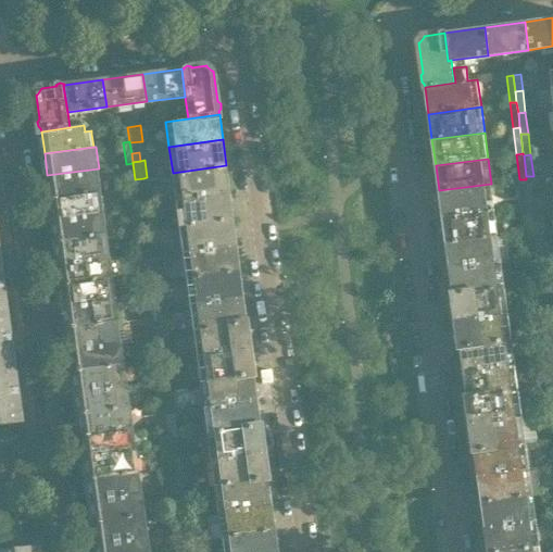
[(135,179),(133,163),(126,164),(129,186),(136,185),(135,179)]
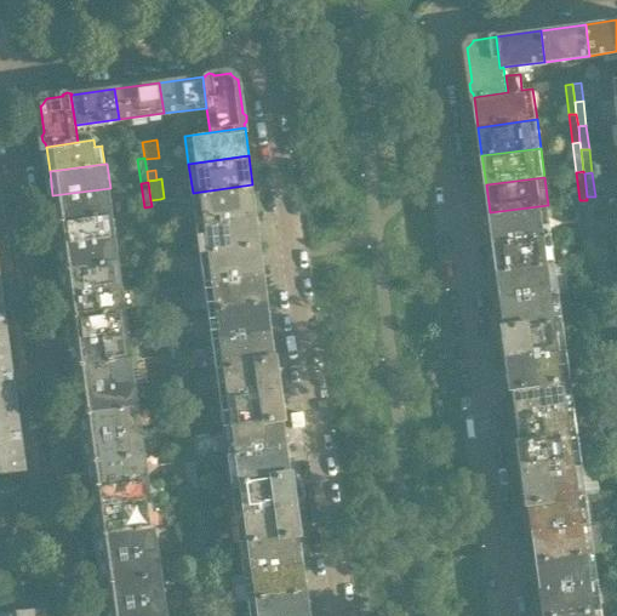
[(256,214),(252,184),(193,193),(196,223),(256,214)]
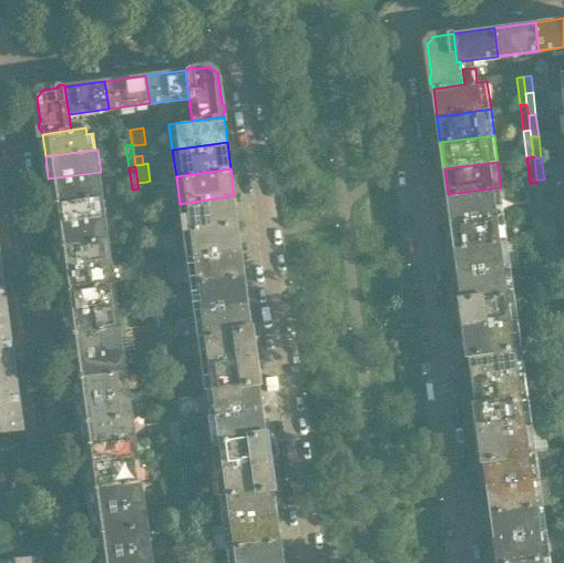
[(103,194),(102,185),(101,172),(48,178),(51,201),(103,194)]
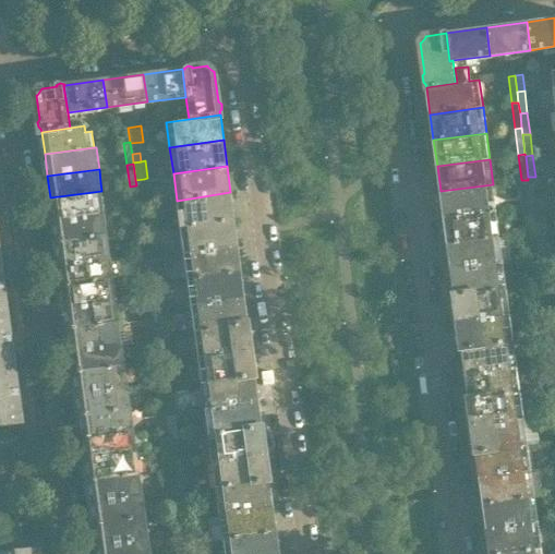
[(539,197),(535,177),(528,177),(528,180),(531,197),(539,197)]
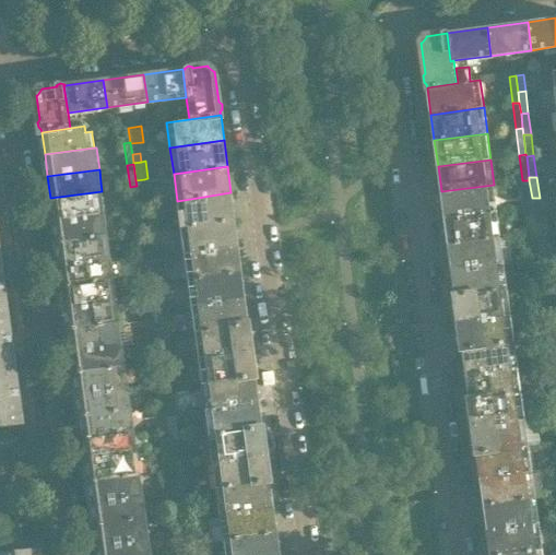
[(494,185),(441,191),(445,217),(498,210),(494,185)]
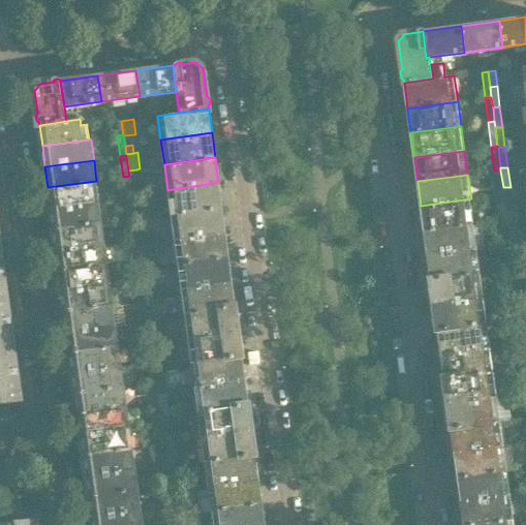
[(131,195),(129,176),(123,177),(126,197),(132,196),(131,195)]
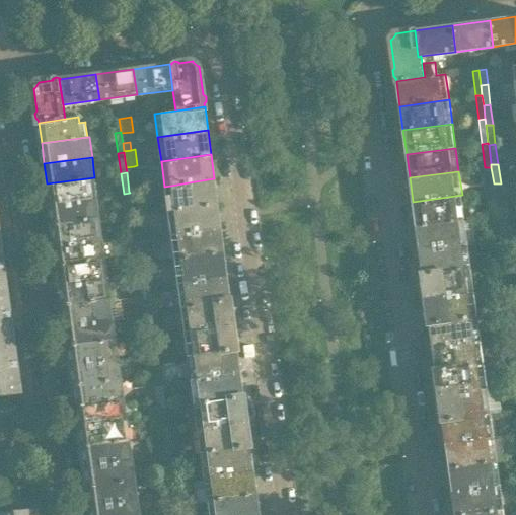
[(97,198),(95,185),(94,177),(47,184),(50,204),(97,198)]
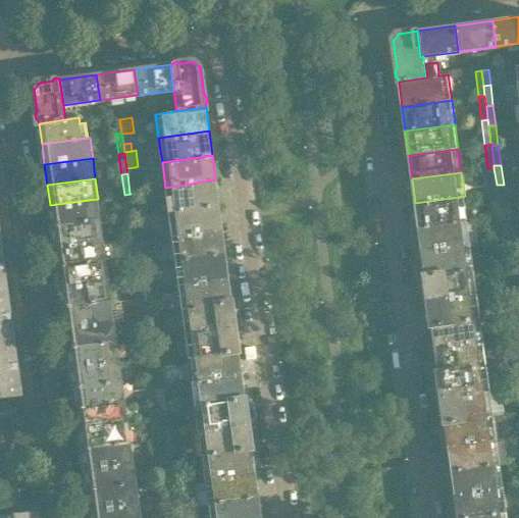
[(215,179),(165,188),(168,211),(218,204),(215,179)]
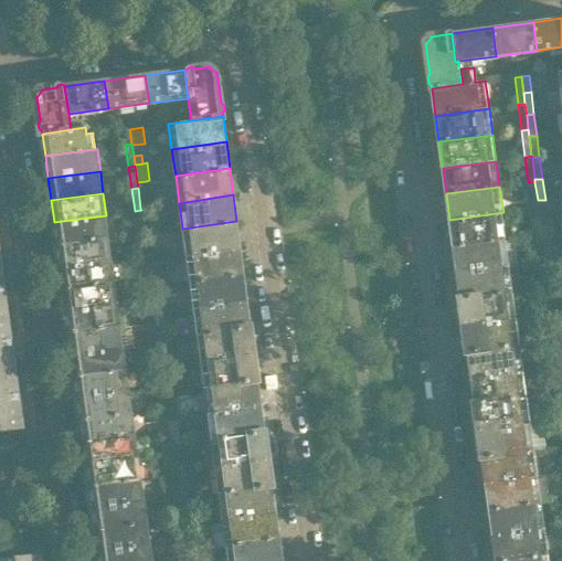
[(548,222),(545,200),(538,200),(539,208),(541,224),(548,222)]
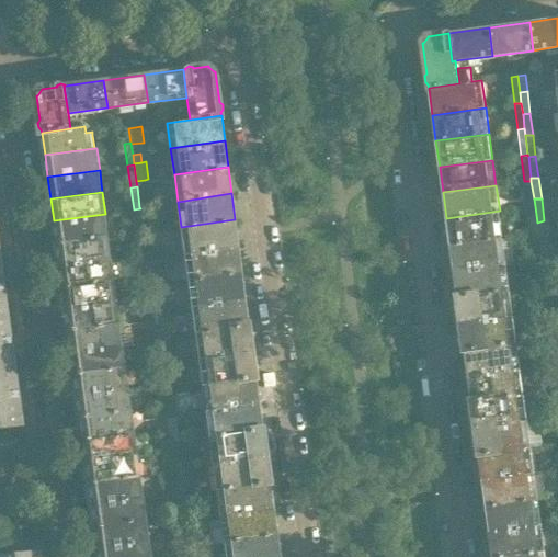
[(152,231),(149,205),(139,207),(140,208),(143,229),(144,232),(152,231)]
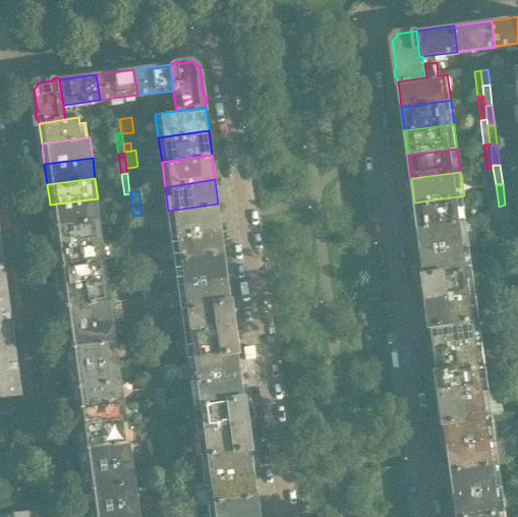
[(501,216),(499,207),(497,191),(491,192),(494,217),(501,216)]
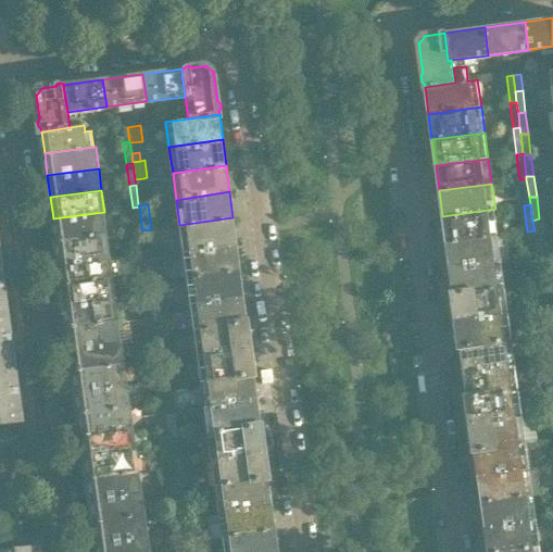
[(141,227),(139,207),(133,208),(135,228),(141,227)]
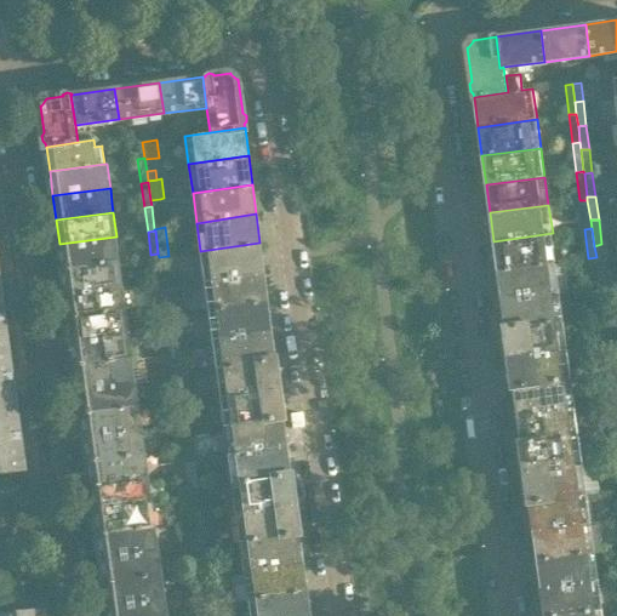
[(553,233),(493,241),(497,271),(556,263),(553,233)]
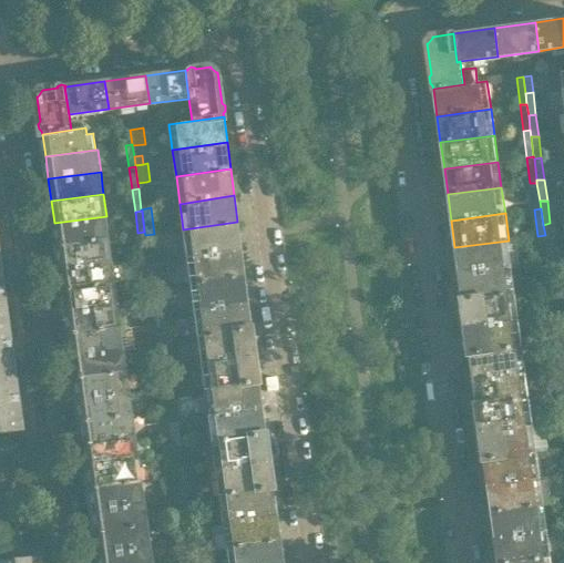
[(110,237),(109,228),(106,216),(54,223),(57,245),(110,237)]
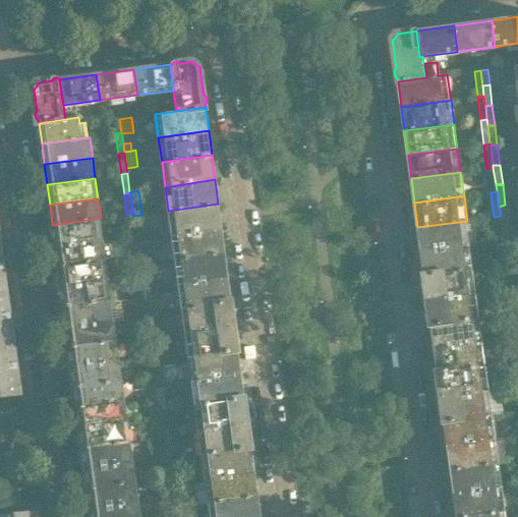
[(222,228),(218,204),(168,211),(172,235),(222,228)]
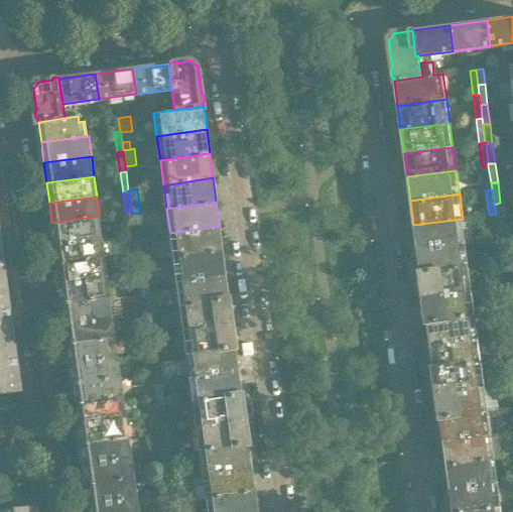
[(501,212),(500,203),(494,205),(496,214),(498,224),(507,223),(510,222),(508,211),(501,212)]
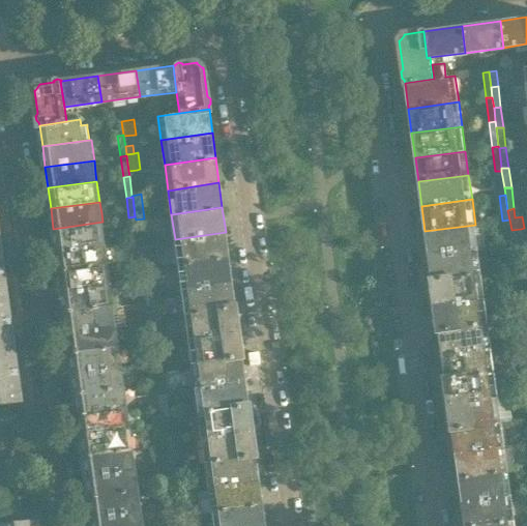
[(138,237),(136,220),(135,216),(128,217),(129,221),(127,221),(129,238),(138,237)]
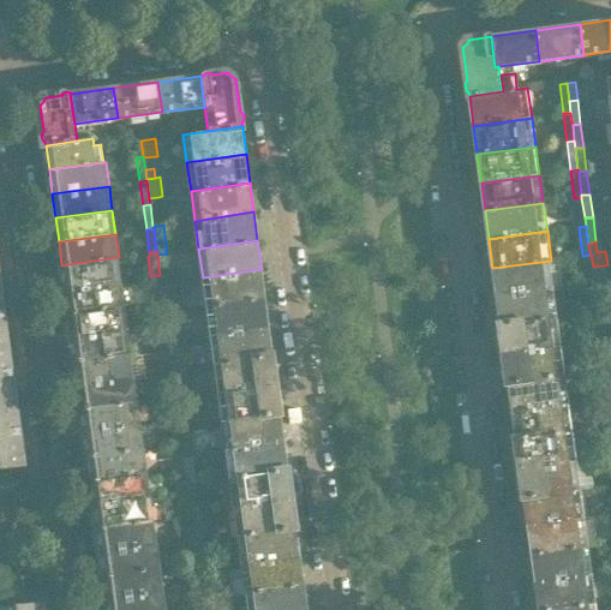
[(171,282),(167,253),(157,255),(160,275),(161,283),(171,282)]
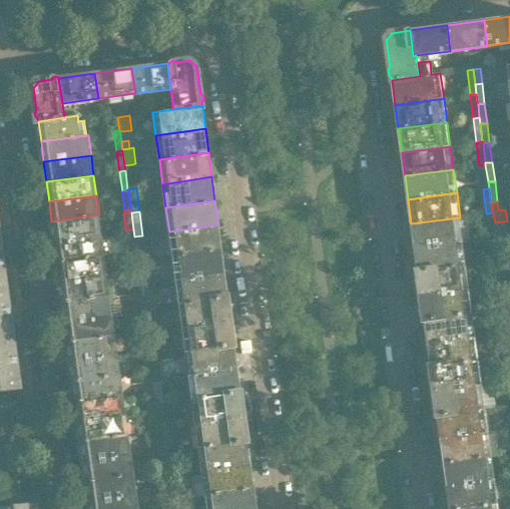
[(497,236),(495,222),(493,212),(486,213),(489,237),(497,236)]
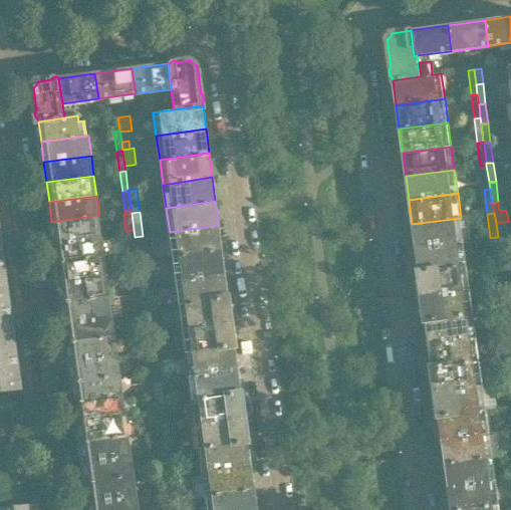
[(99,215),(51,222),(54,241),(101,235),(99,215)]
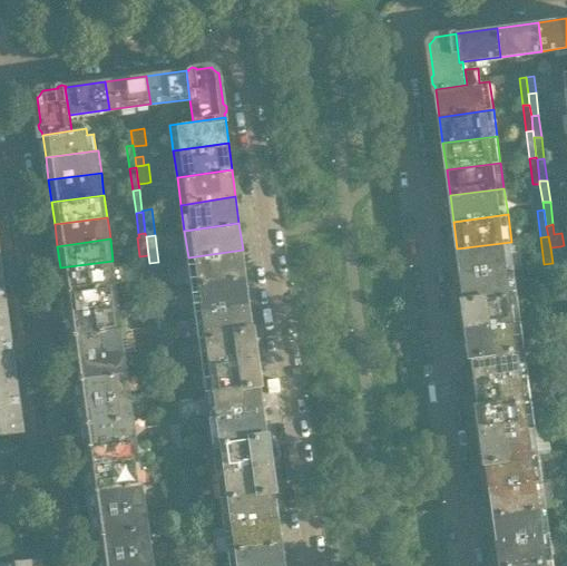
[(511,242),(457,249),(461,275),(515,269),(511,242)]
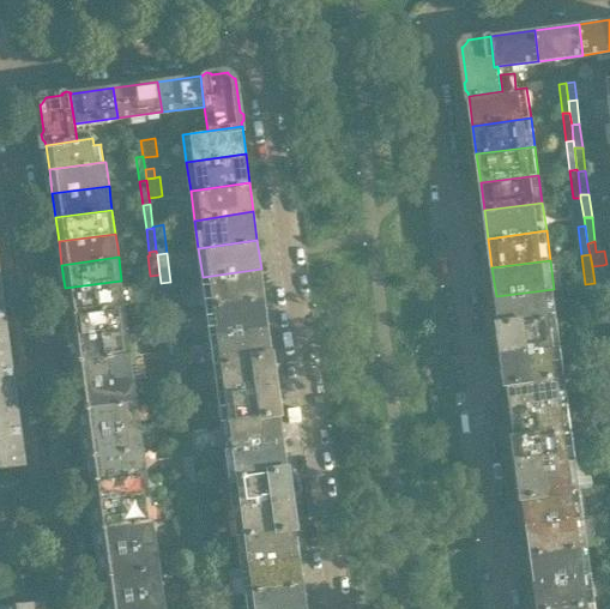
[(603,265),(592,266),(595,283),(596,290),(605,288),(603,265)]
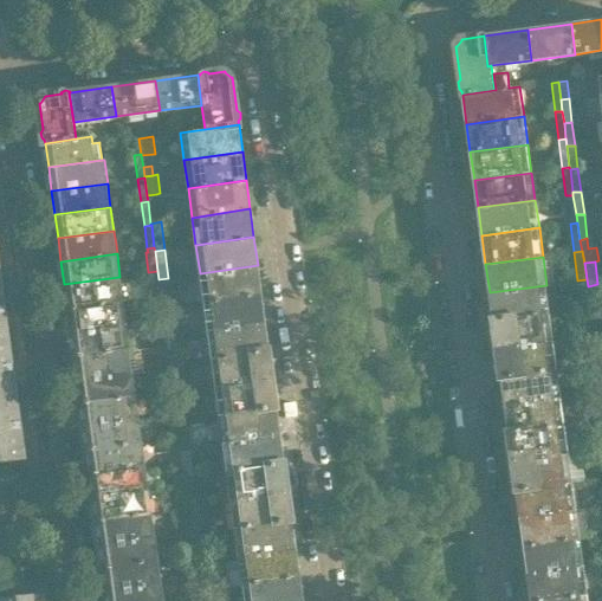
[(261,293),(258,265),(200,273),(204,302),(261,293)]
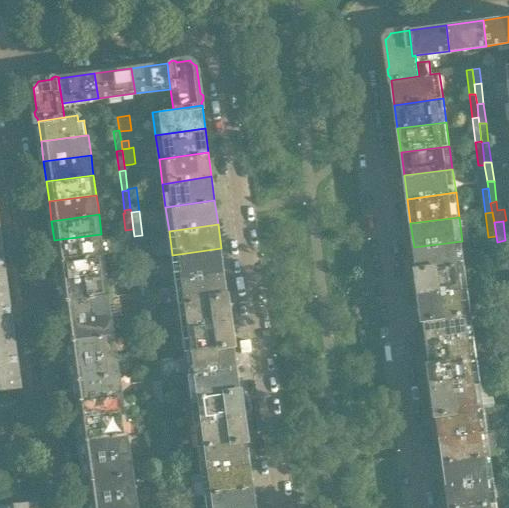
[(136,249),(134,236),(133,229),(125,230),(128,250),(136,249)]
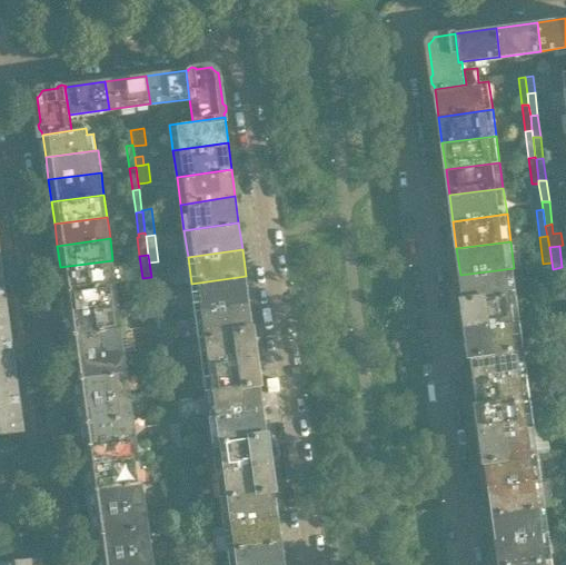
[(116,281),(115,274),(112,260),(60,267),(63,289),(116,281)]
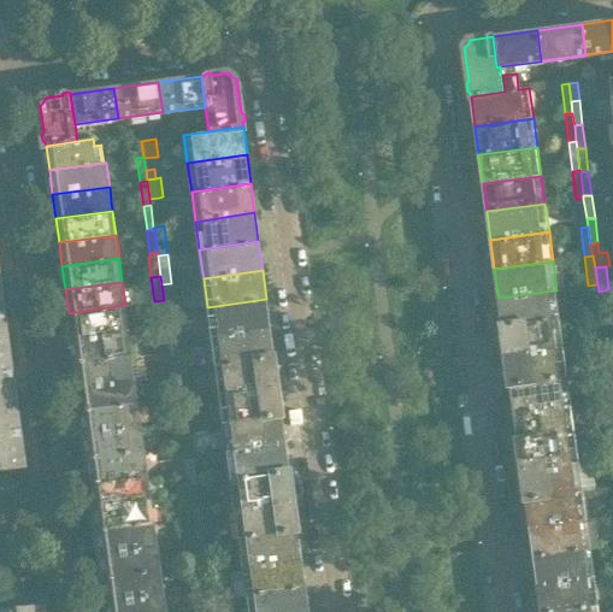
[(175,311),(171,283),(161,284),(164,300),(165,313),(175,311)]
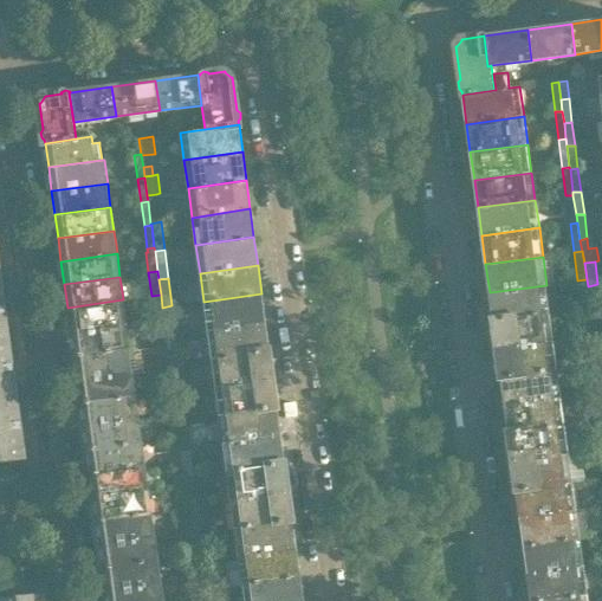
[(588,286),(587,279),(577,280),(581,308),(590,308),(588,286)]
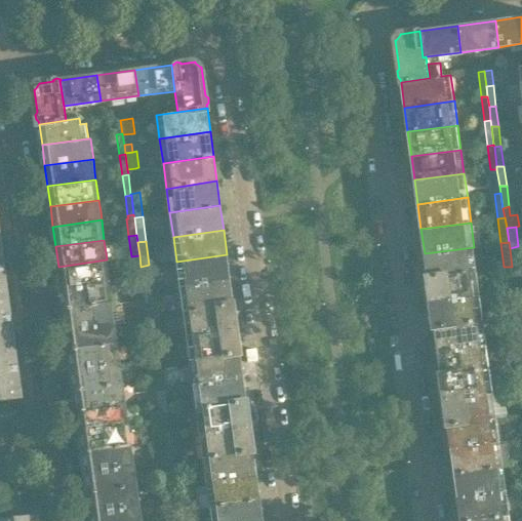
[(474,247),(425,253),(428,277),(477,271),(474,247)]
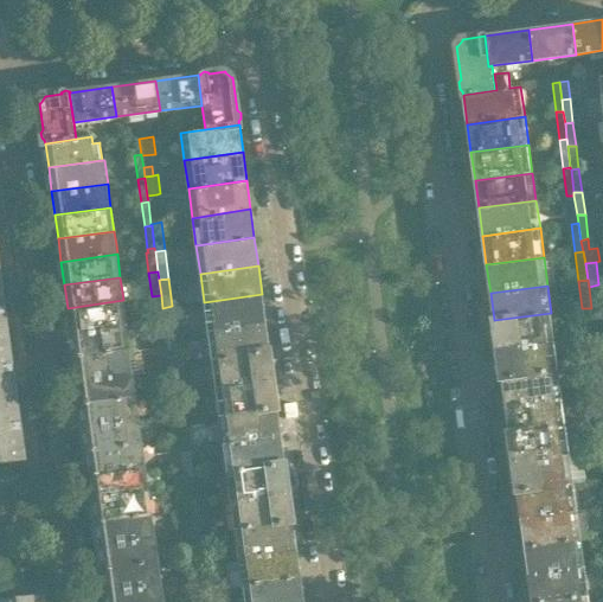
[(265,321),(262,294),(204,302),(207,330),(265,321)]
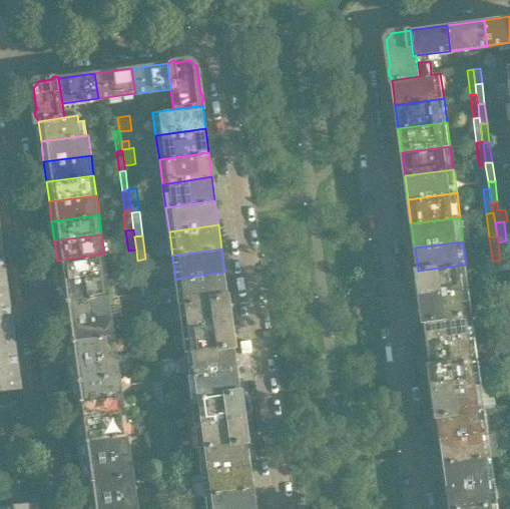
[(139,270),(137,261),(136,249),(128,250),(131,271),(139,270)]
